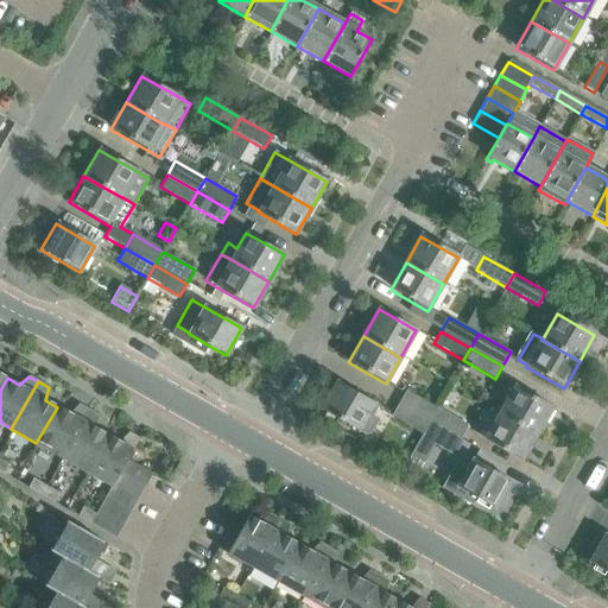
[(368,412),(373,404),(336,382),(322,410),(358,430),(366,435),(371,434),(377,423),(375,417),(368,412)]
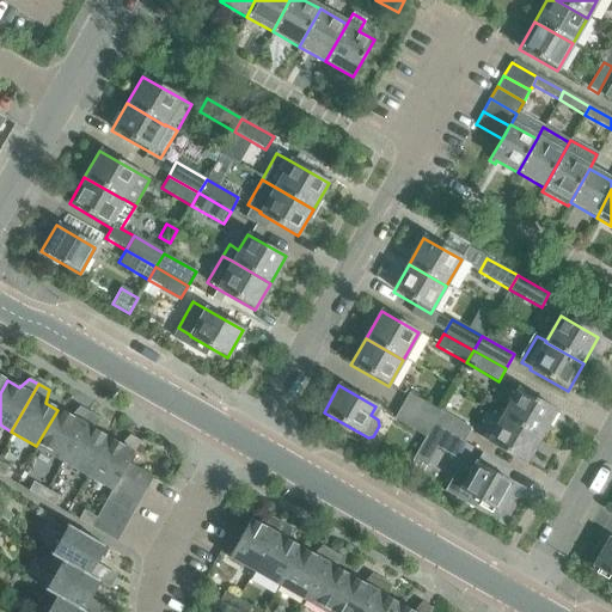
[(518,389),(502,415),(540,438),(556,411),(518,389)]
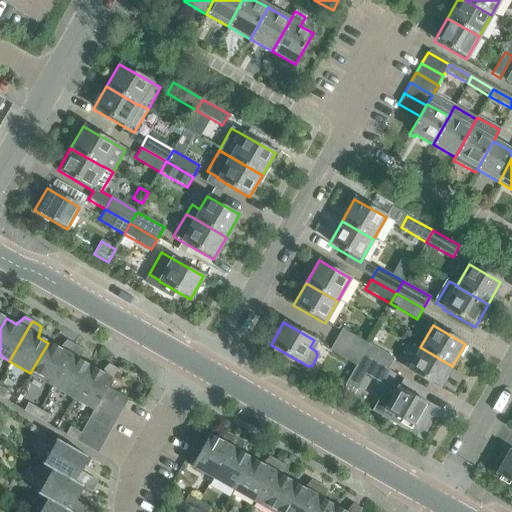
[(360,355),(367,343),(342,329),(335,341),(360,355)]
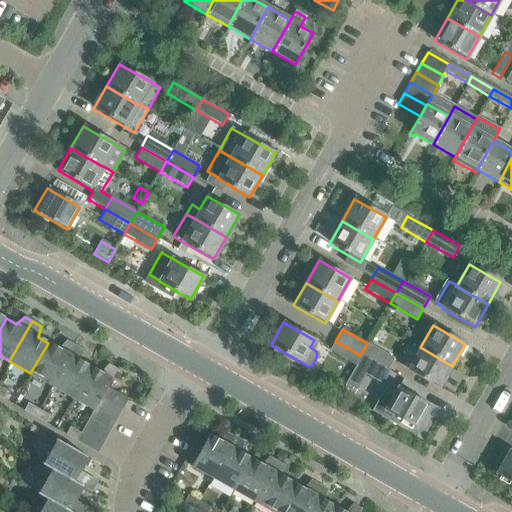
[(57,348),(48,343),(30,373),(51,385),(73,345),(65,340),(57,348)]
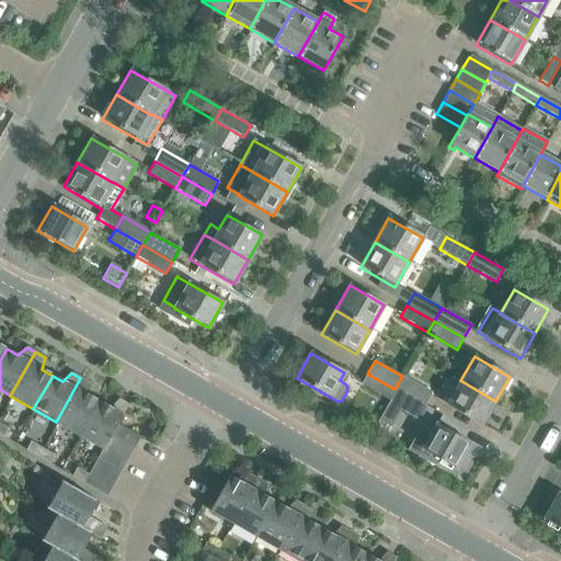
[(361,385),(388,400),(395,389),(367,374),(361,385)]
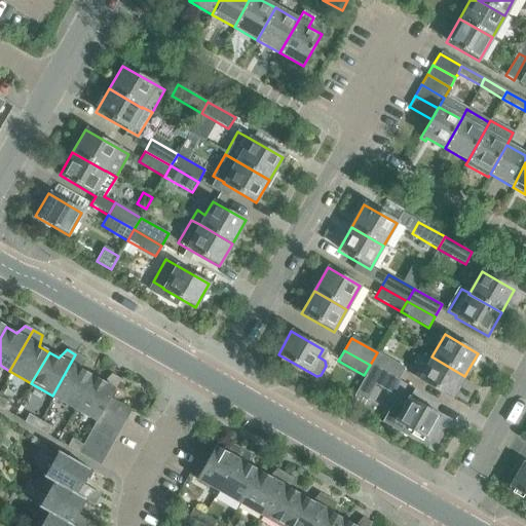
[(377,352),(370,365),(399,380),(406,368),(377,352)]
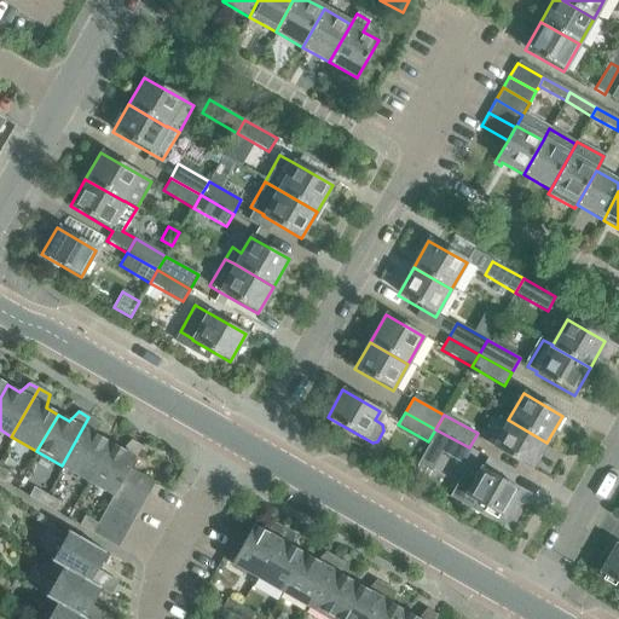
[(99,422),(88,417),(62,466),(86,480),(106,445),(108,443),(96,437),(99,422)]
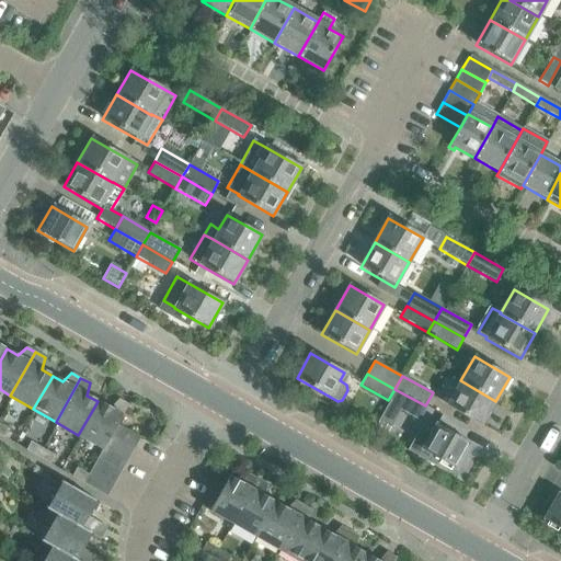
[(481,425),(495,401),(460,380),(446,405),(481,425)]
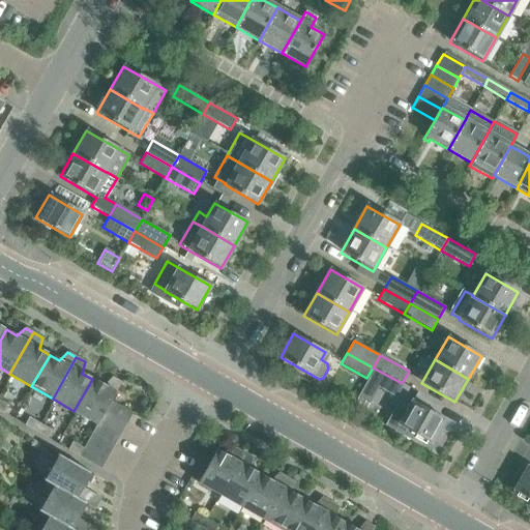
[(373,367),(366,378),(395,394),(402,383),(373,367)]
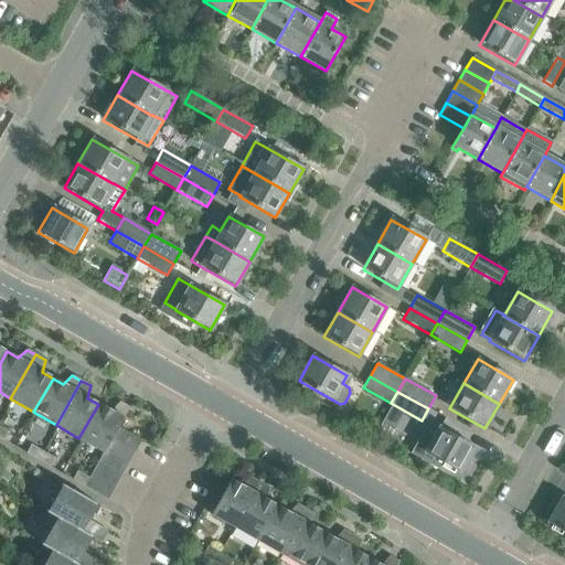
[(110,439),(117,427),(128,407),(118,402),(108,411),(98,404),(97,406),(78,438),(103,451),(104,450),(110,439)]
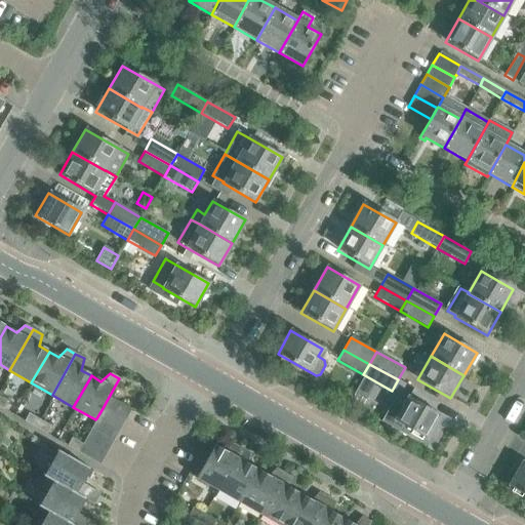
[(8,402),(0,397),(0,407),(4,410),(8,402)]
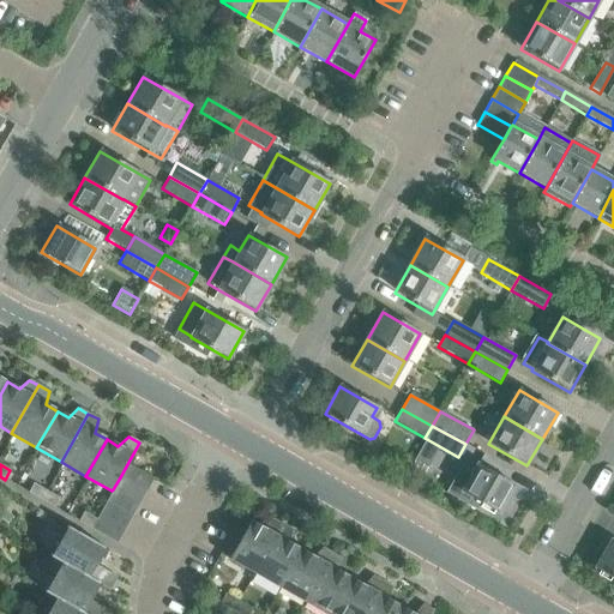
[(127,464),(120,477),(145,492),(154,480),(127,464)]
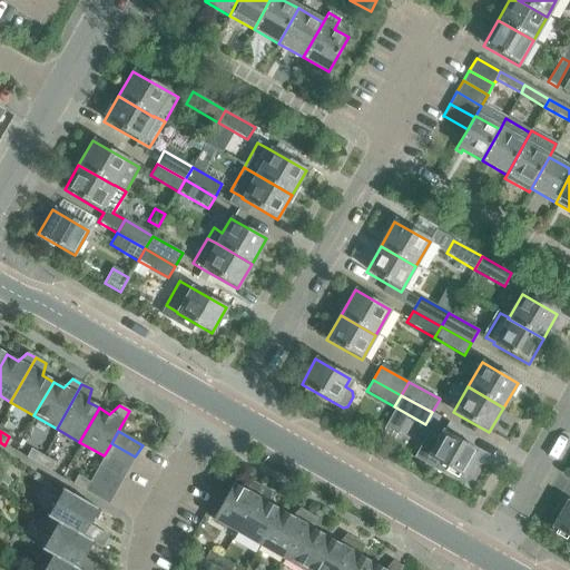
[(478,452),(442,431),(428,457),(463,477),(478,452)]
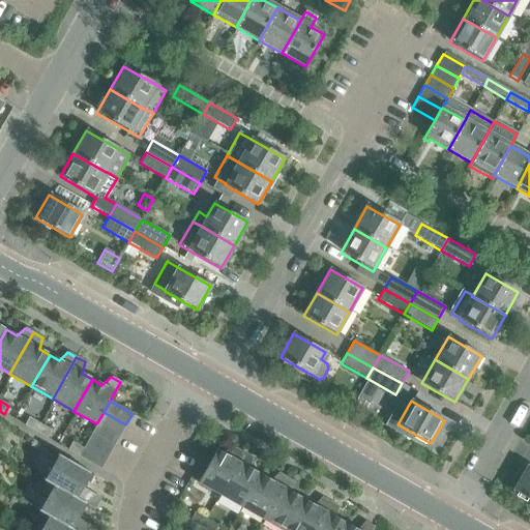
[(120,436),(125,424),(104,412),(97,422),(120,436)]
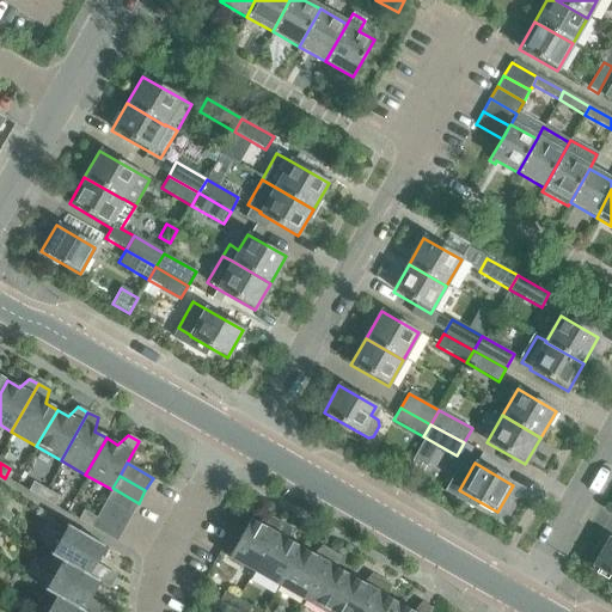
[(40,497),(44,488),(34,482),(28,491),(40,497)]
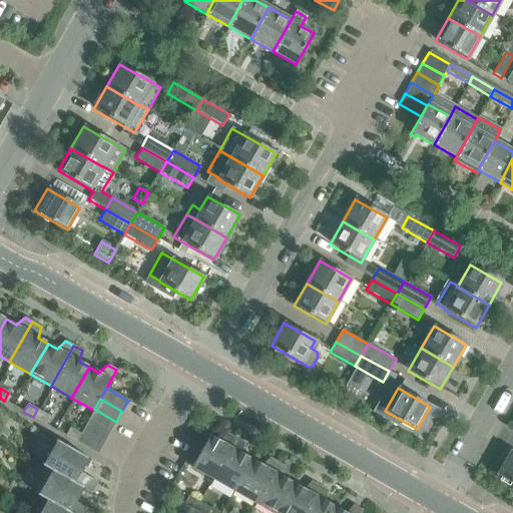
[(50,417),(37,409),(33,417),(46,425),(50,417)]
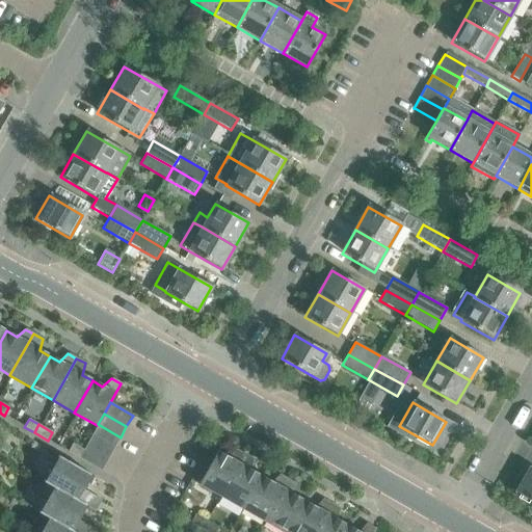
[(121,437),(98,424),(97,425),(90,434),(114,448),(121,437)]
